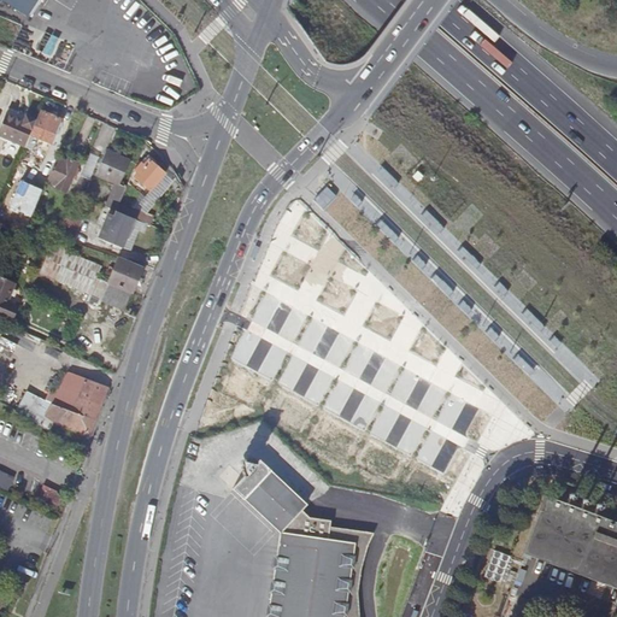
[(40,0),(1,0),(30,17),(40,1),(40,0)]
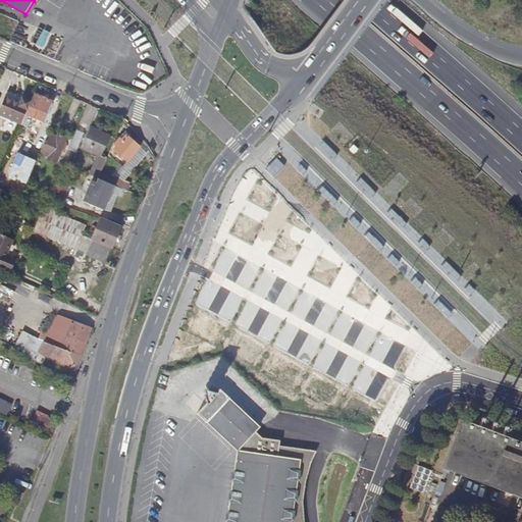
[(30,27),(21,22),(16,34),(24,37),(30,27)]
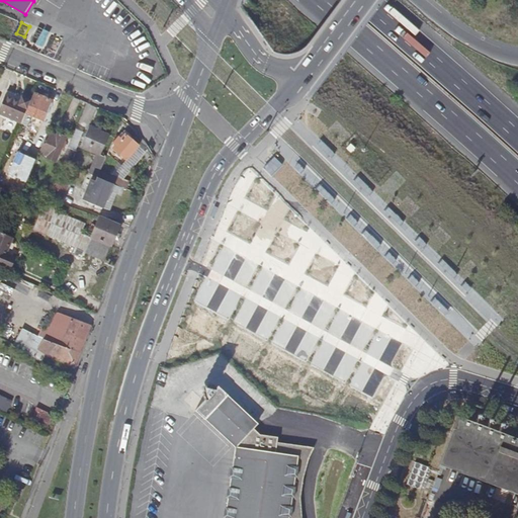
[(0,114),(20,123),(23,116),(25,111),(29,100),(6,91),(4,96),(0,106),(0,114)]
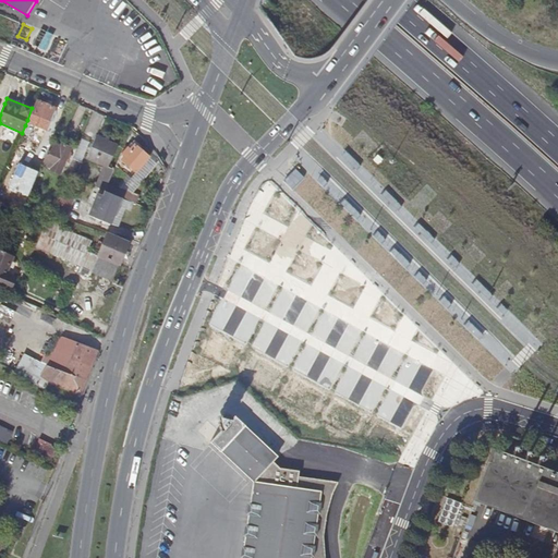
[(27,120),(25,125),(32,128),(36,116),(41,118),(40,122),(48,125),(55,108),(35,100),(32,108),(27,120)]
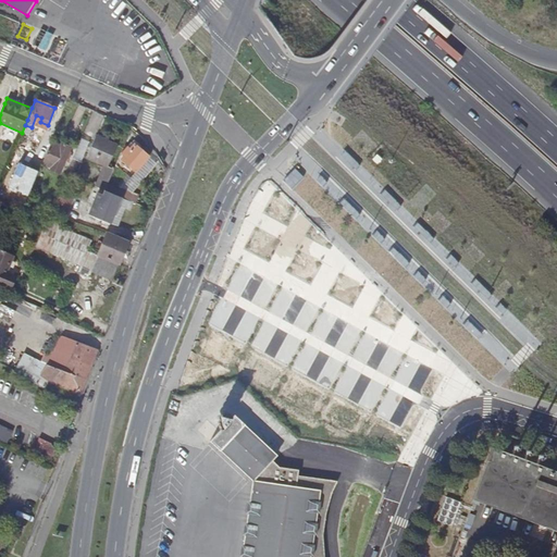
[(116,146),(96,136),(86,158),(108,168),(116,146)]
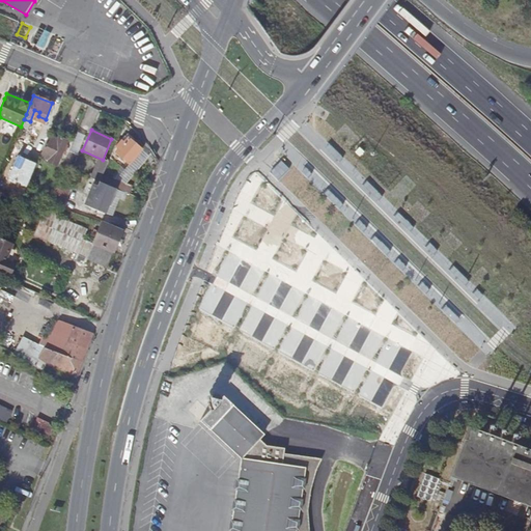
[(72,151),(78,154),(85,134),(79,132),(72,151)]
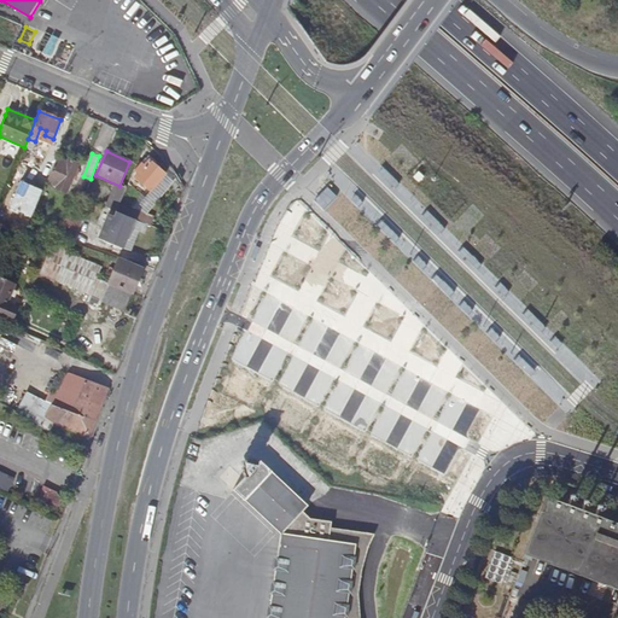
[(56,158),(46,181),(57,186),(56,188),(65,193),(77,163),(68,159),(66,162),(56,158)]
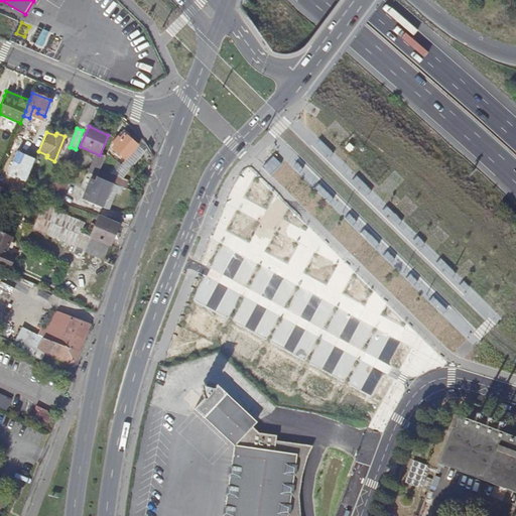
[(129,138),(124,134),(120,139),(118,137),(113,142),(116,144),(113,148),(126,159),(138,145),(129,138)]
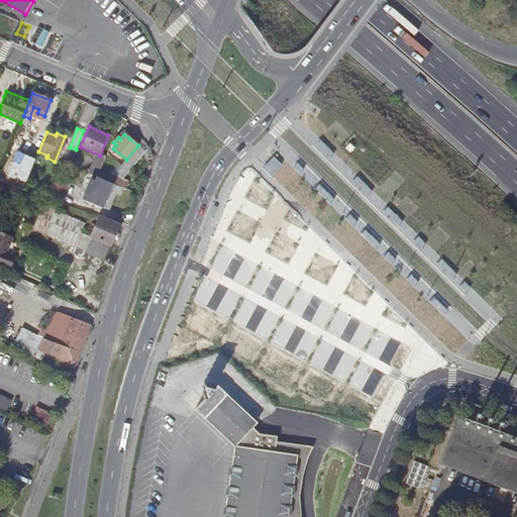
[(26,153),(34,157),(41,140),(33,137),(26,153)]
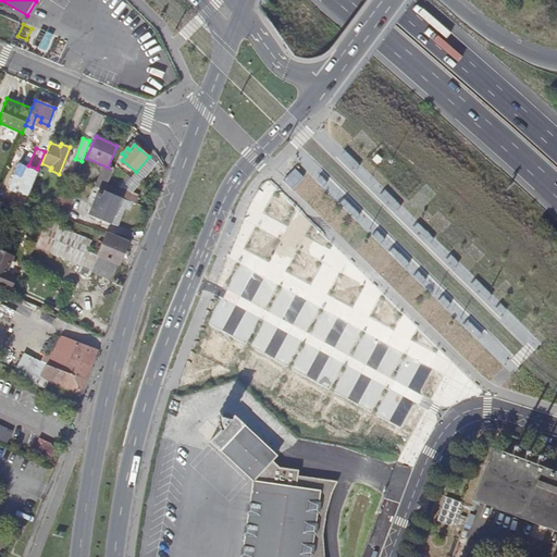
[(73,158),(66,174),(76,177),(83,162),(73,158)]
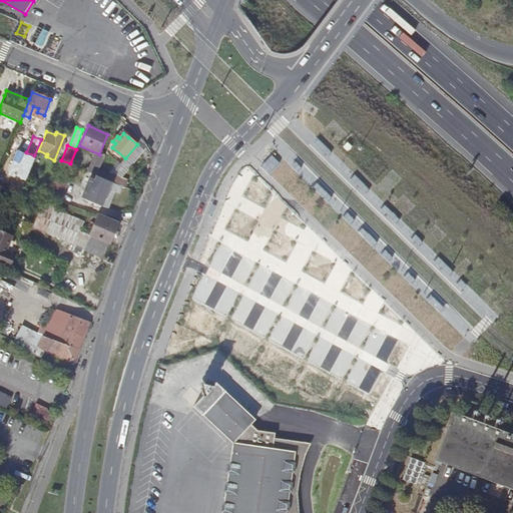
[(139,150),(146,160),(151,156),(145,146),(139,150)]
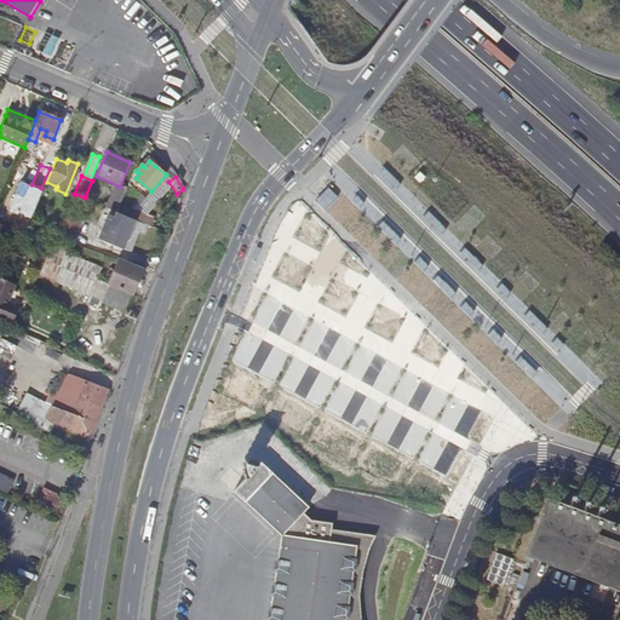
[(337,199),(328,190),(317,201),(327,210),(337,199)]
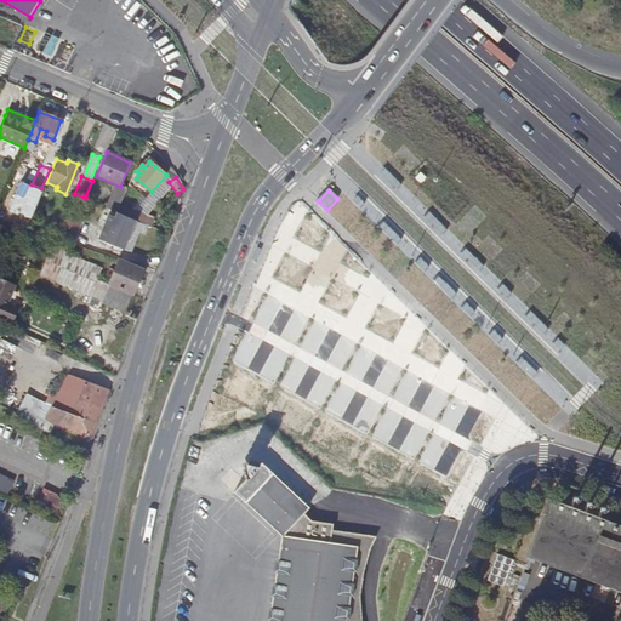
[(121,204),(118,212),(151,226),(154,217),(121,204)]
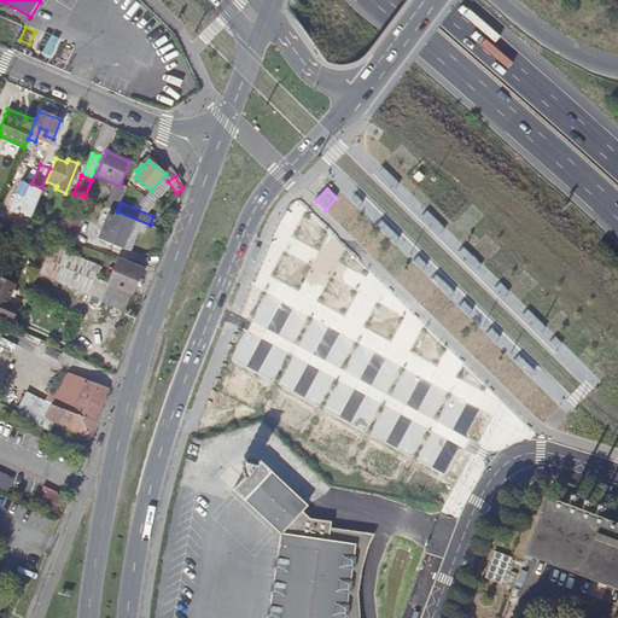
[(56,235),(73,243),(82,220),(65,213),(56,235)]
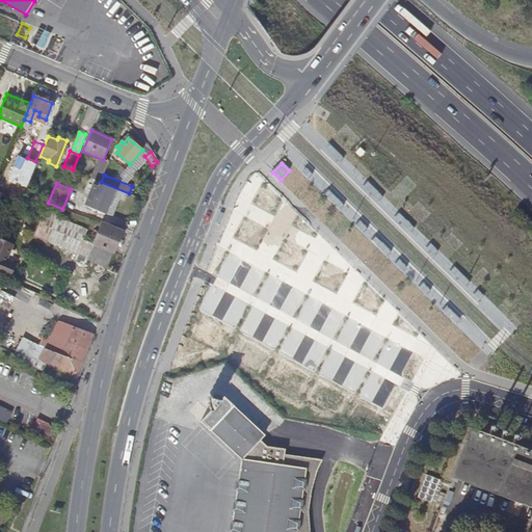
[(115,189),(100,183),(89,208),(105,214),(115,189)]
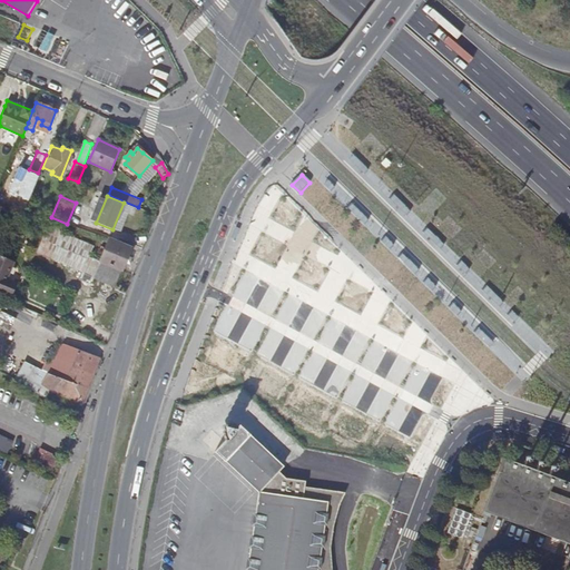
[(62,235),(67,224),(51,217),(37,253),(82,273),(81,277),(92,282),(94,278),(100,263),(99,262),(89,257),(94,247),(62,235)]
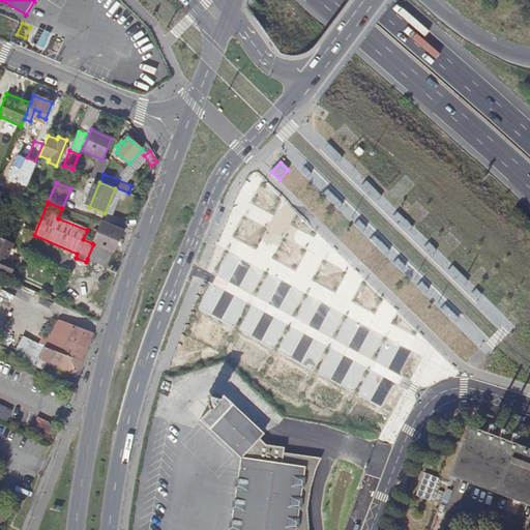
[(112,226),(101,222),(92,243),(93,244),(87,259),(107,267),(121,230),(112,226)]
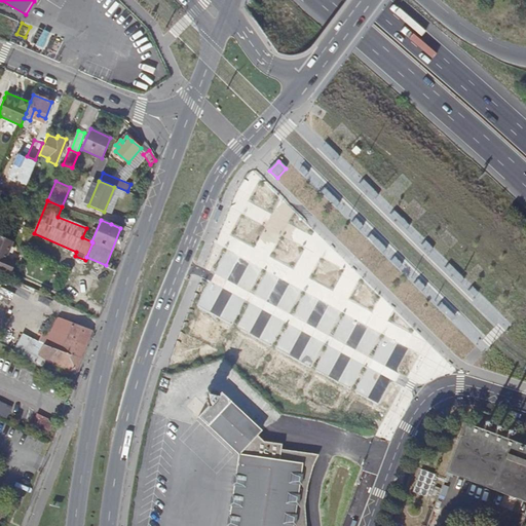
[(11,242),(0,237),(0,268),(10,272),(13,263),(4,259),(11,242)]
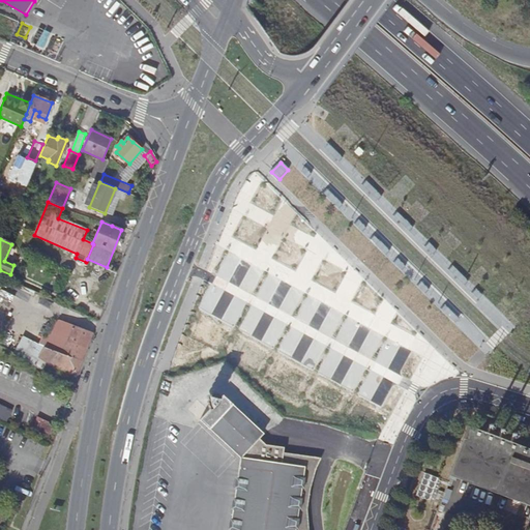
[(39,357),(49,364),(78,374),(91,333),(60,322),(52,330),(68,335),(61,354),(45,347),(39,357)]
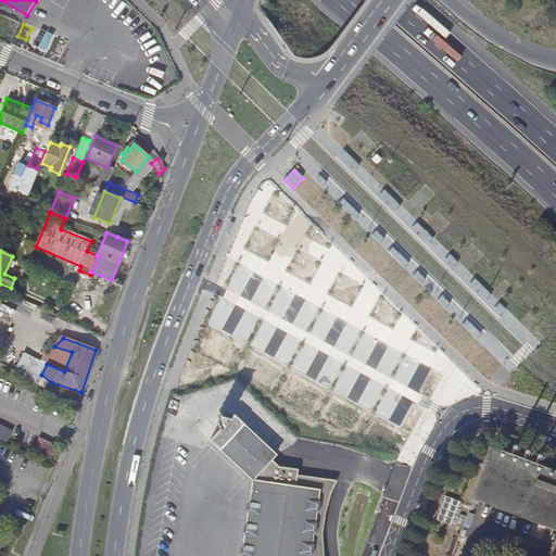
[(46,364),(47,364),(64,371),(72,352),(54,346),(46,364)]
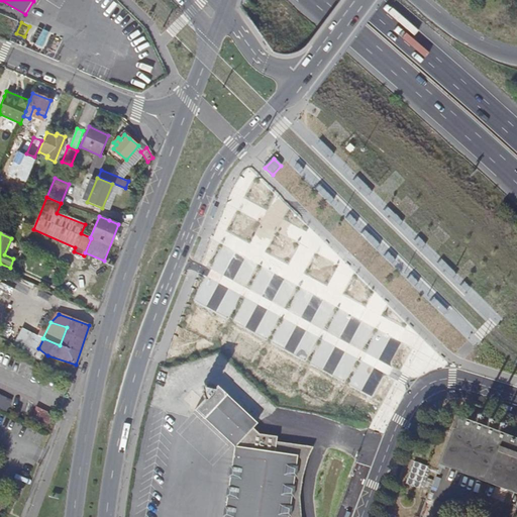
[(211,391),(205,397),(193,410),(202,419),(204,419),(233,446),(223,516),(301,516),(300,497),(301,484),(303,472),(312,447),(276,442),(277,437),(259,434),(251,427),(254,423),(225,396),(224,393),(216,386),(211,391)]
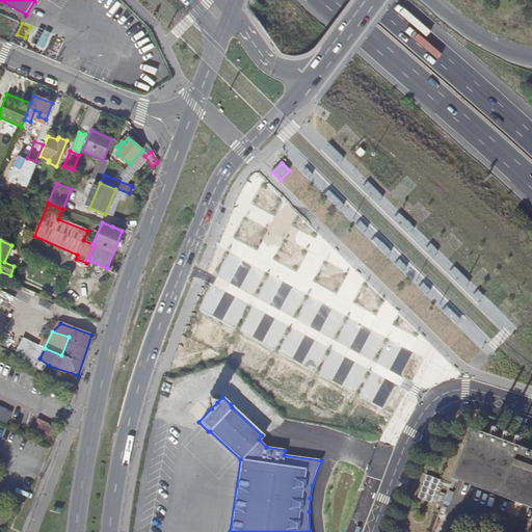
[(211,408),(217,402),(208,399),(211,408)]
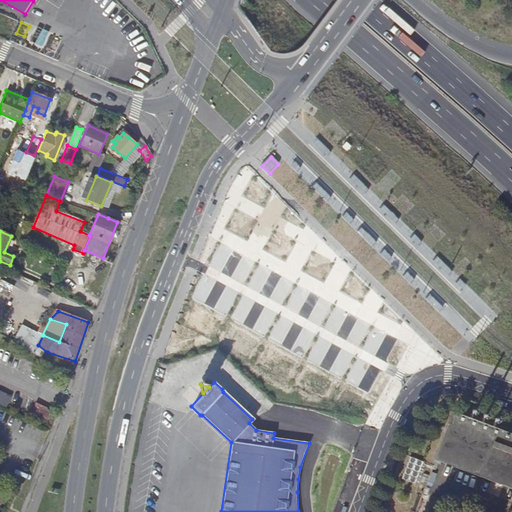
[(0,406),(5,409),(9,402),(12,397),(0,390),(0,406)]
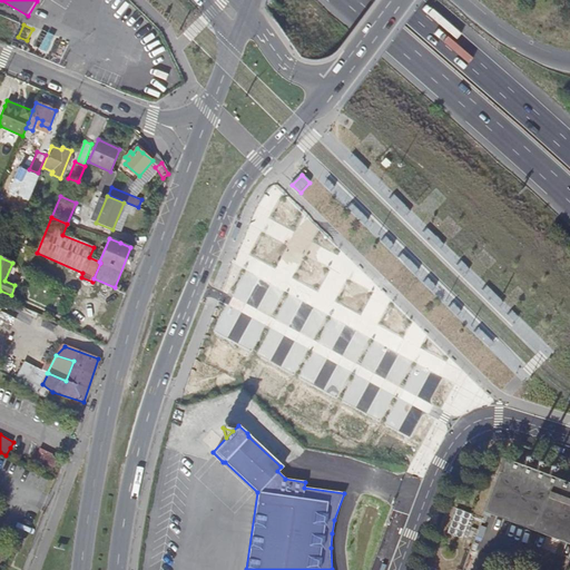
[(41,448),(38,458),(51,462),(55,452),(41,448)]
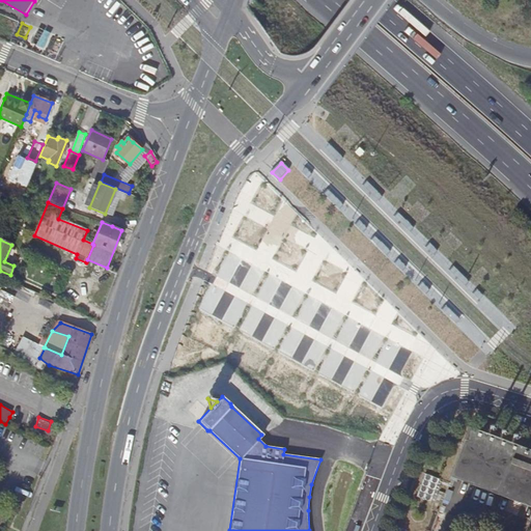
[(530,450),(469,427),(450,476),(530,505),(530,450)]
